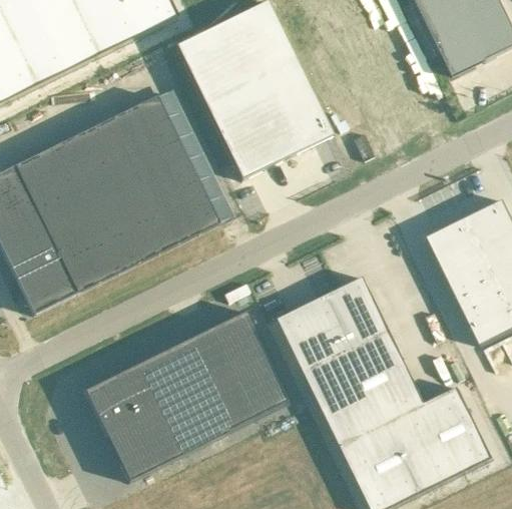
[(0,103),(5,101),(175,17),(166,0),(0,0),(0,103)]
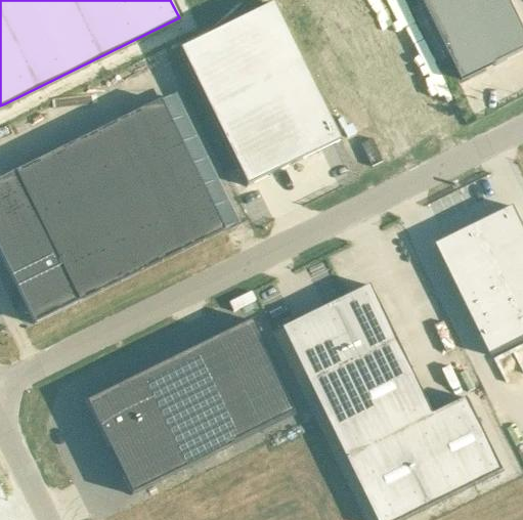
[(271,0),(179,45),(246,182),(339,137),(271,0)]
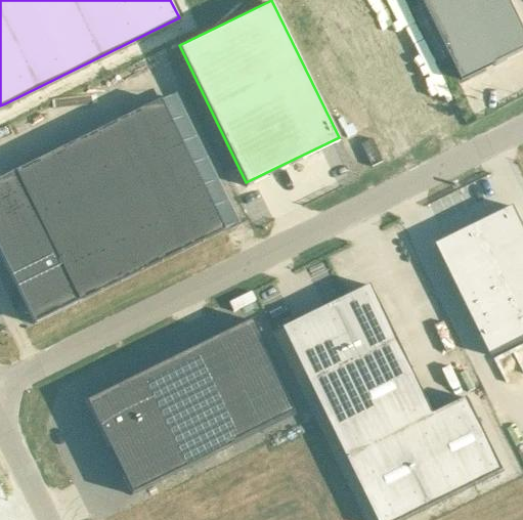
[(522,25),(511,0),(420,0),(447,55),(449,54),(460,76),(492,60),(493,62),(522,47),(522,25)]
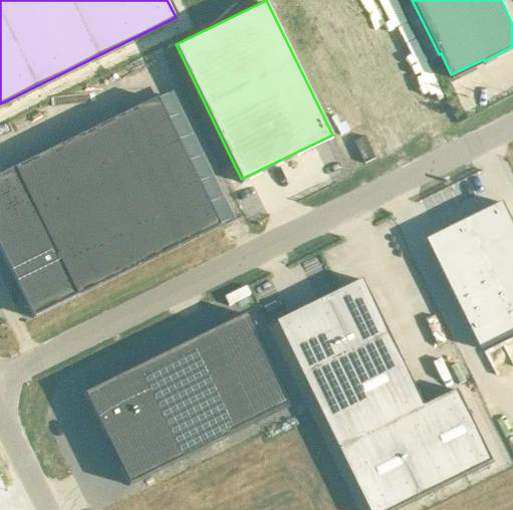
[(157,97),(0,174),(0,250),(31,315),(218,225),(157,97)]
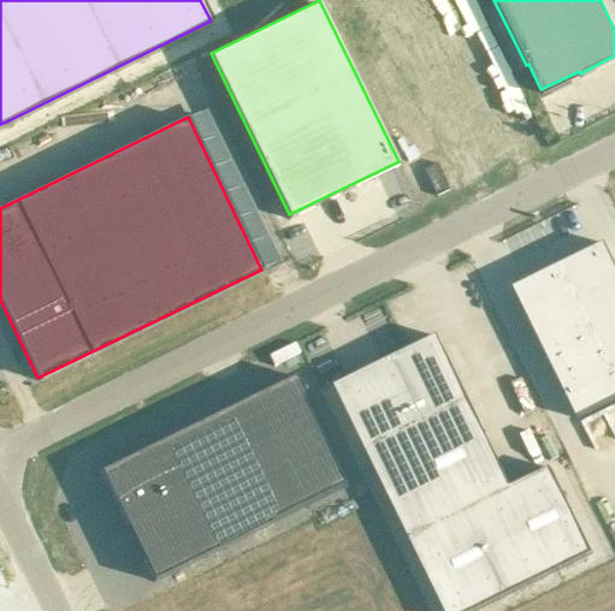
[(614,260),(604,238),(512,284),(577,414),(614,395),(614,260)]
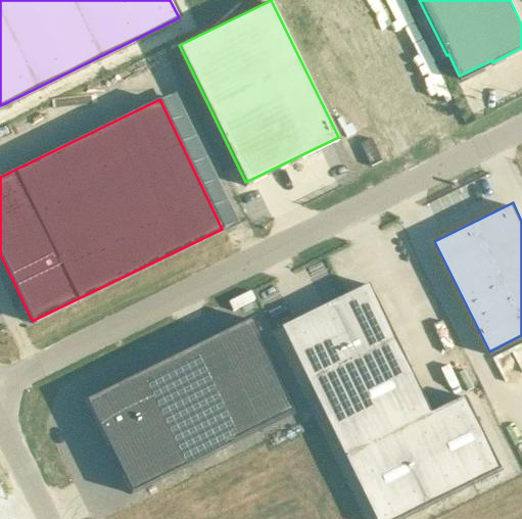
[(286,323),(283,325),(378,518),(395,518),(503,467),(467,393),(433,410),(371,281),(323,304),(325,309),(288,326),(286,323)]
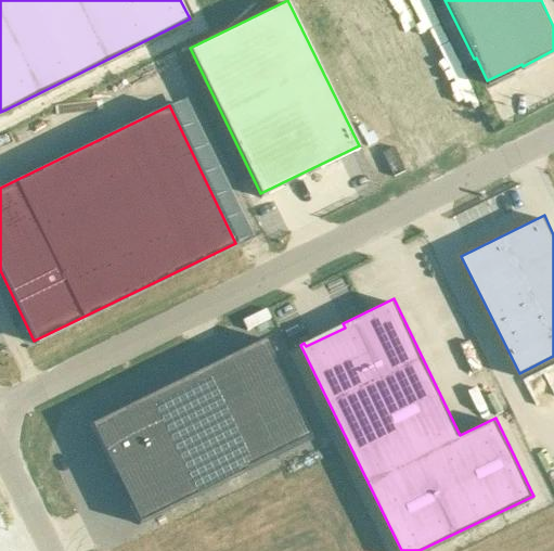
[(266,335),(91,421),(140,520),(314,434),(266,335)]
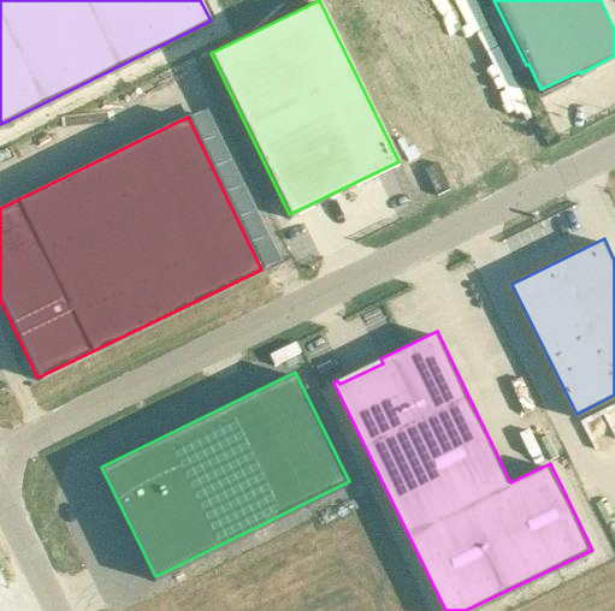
[(413,610),(366,515),(169,610),(413,610)]
